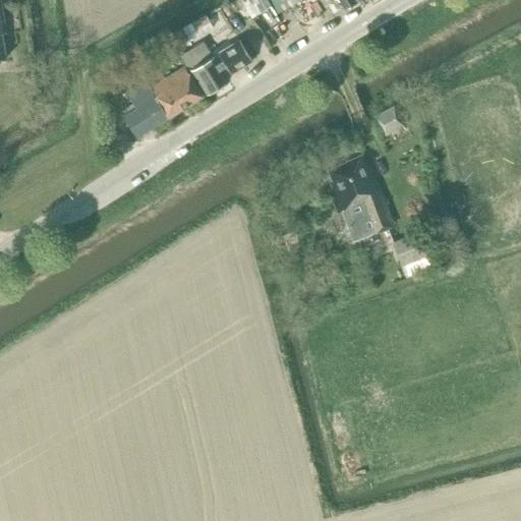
[(337,0),(343,10),(355,3),(353,1),(354,0),(337,0)]
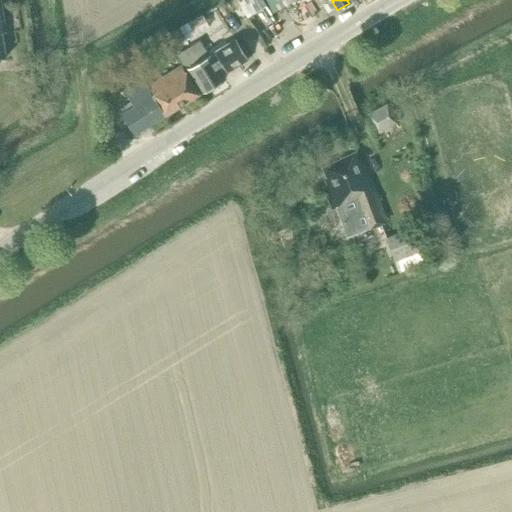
[(187,23),(178,28),(186,42),(195,37),(187,23)]
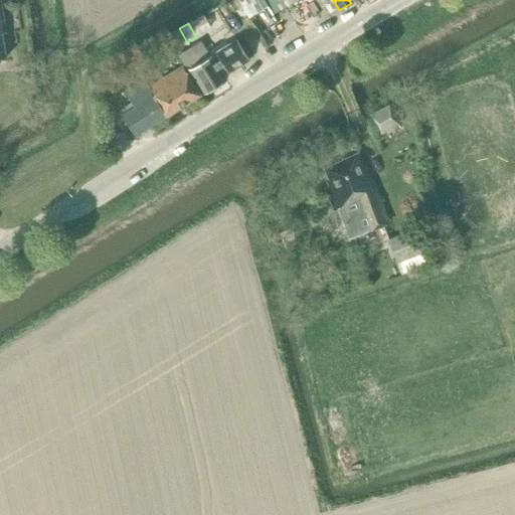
[(200,41),(177,55),(187,72),(190,70),(203,93),(204,92),(207,91),(223,80),(222,77),(227,74),(248,61),(235,40),(215,52),(209,56),(200,41)]
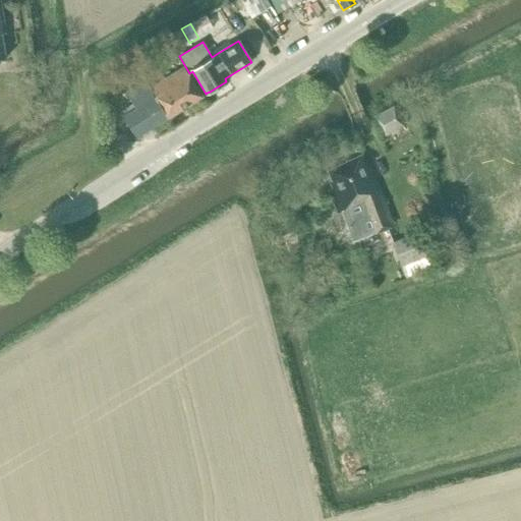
[(135,137),(201,97),(183,67),(153,85),(151,82),(147,84),(145,80),(125,93),(134,108),(122,116),(135,137)]
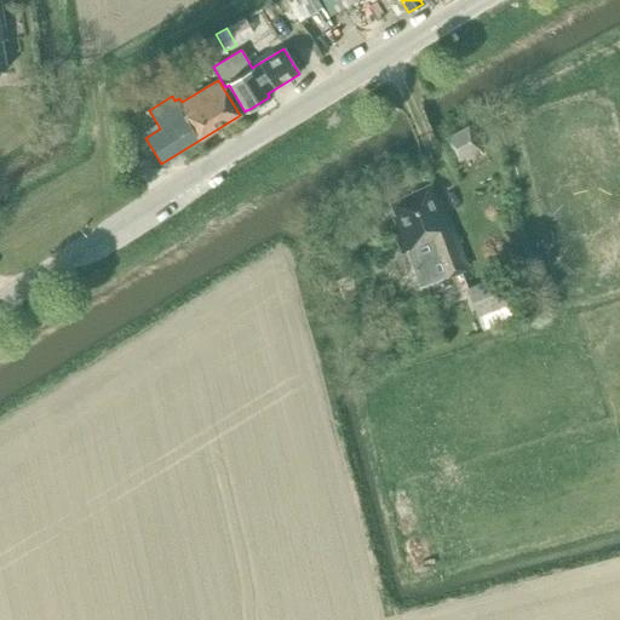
[(457,160),(478,149),(466,128),(446,139),(457,160)]
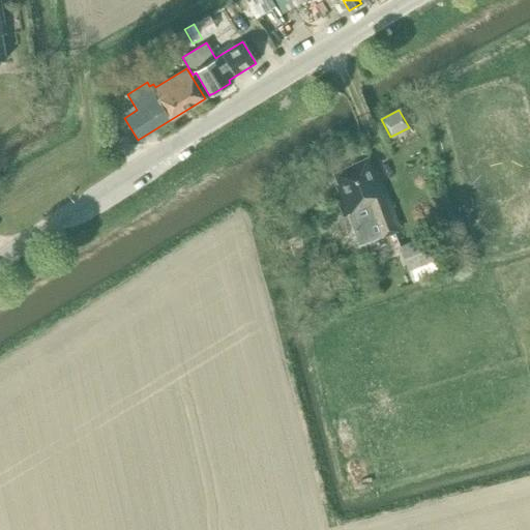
[(378,237),(400,228),(380,180),(375,182),(365,159),(333,173),(340,190),(334,193),(344,217),(357,211),(369,240),(378,237)]
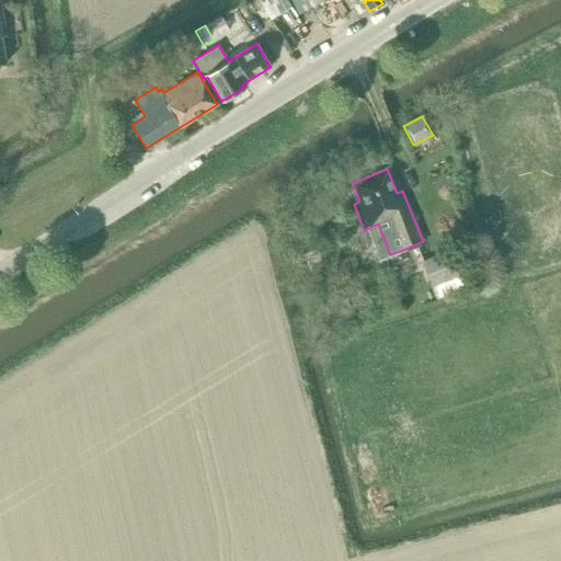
[(327,275),(318,249),(300,255),(309,281),(327,275)]
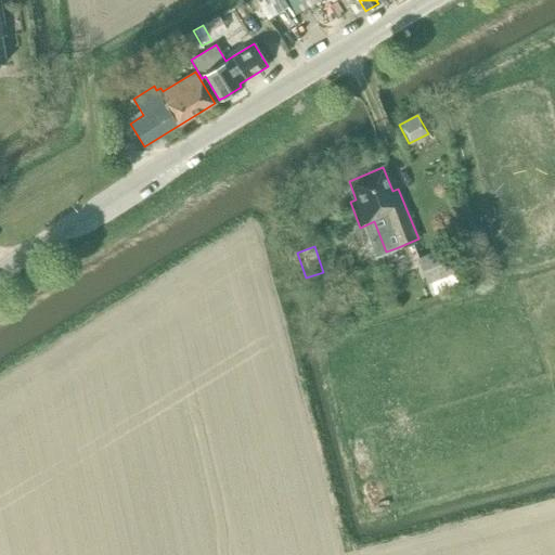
[(417,259),(426,284),(456,273),(448,248),(417,259)]
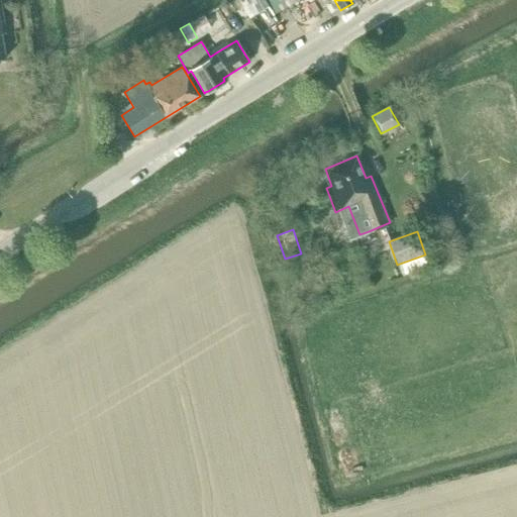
All buildings are outlined.
